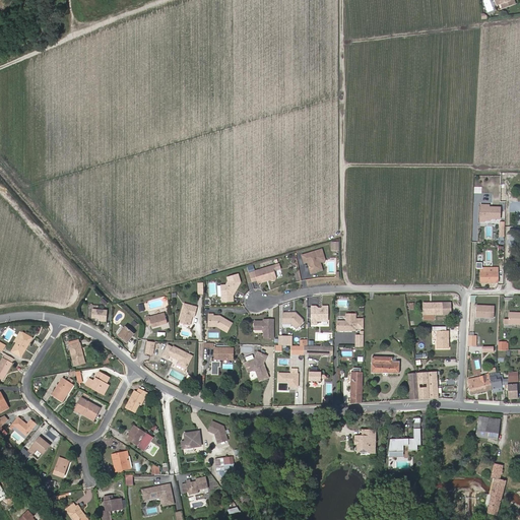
[(500,0),(502,4),(505,8),(515,4),(512,0),(500,0)]
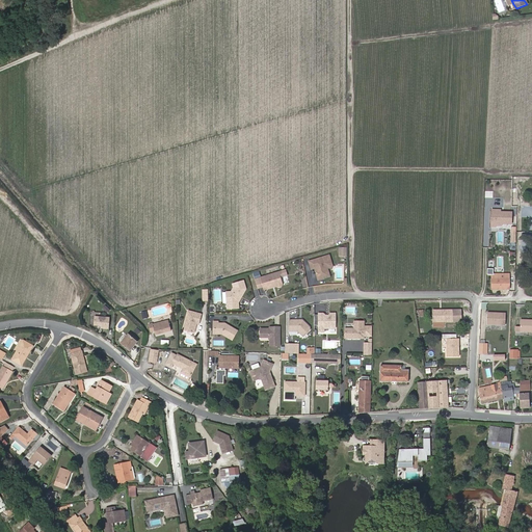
[(512,227),(512,210),(490,210),(490,225),(512,227)]
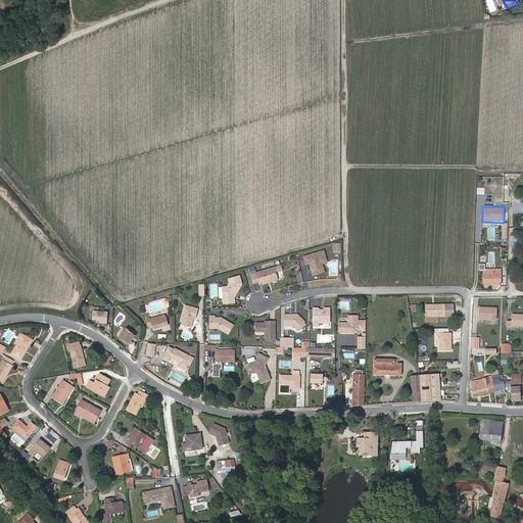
[(341,243),(333,242),(332,252),(340,252),(341,243)]
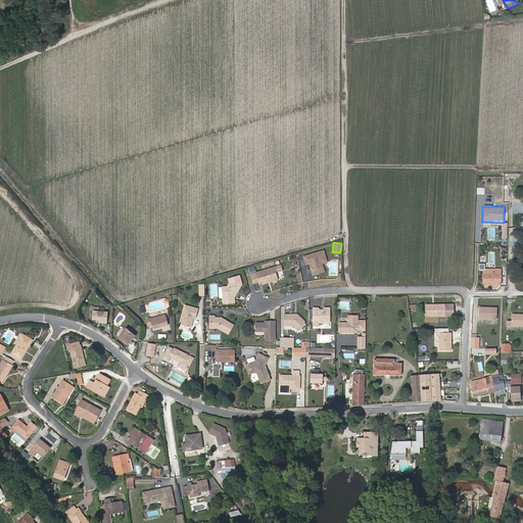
[(313,275),(320,273),(317,263),(326,259),(323,250),(303,256),(304,262),(308,260),(308,264),(313,275)]
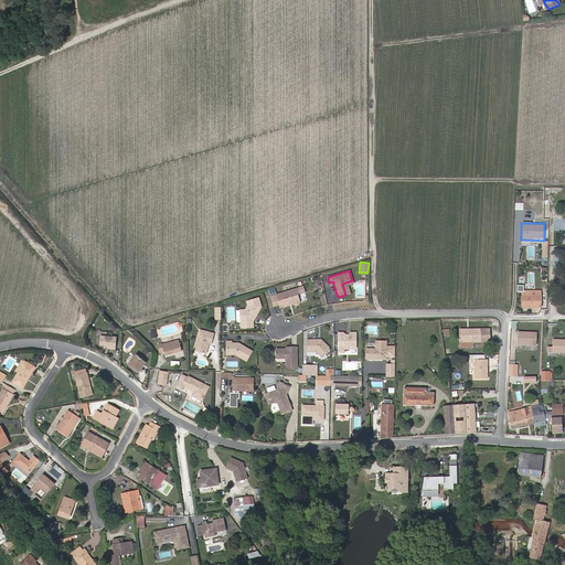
[(352,280),(342,284),(345,295),(350,294),(348,285),(353,283),(352,280)]
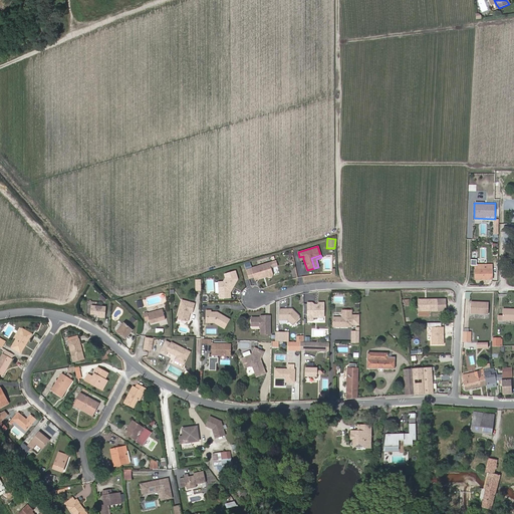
[(271,262),(252,268),(255,279),(260,278),(260,276),(266,274),(267,276),(269,277),(271,276),(272,274),(270,267),(272,267),(271,262)]
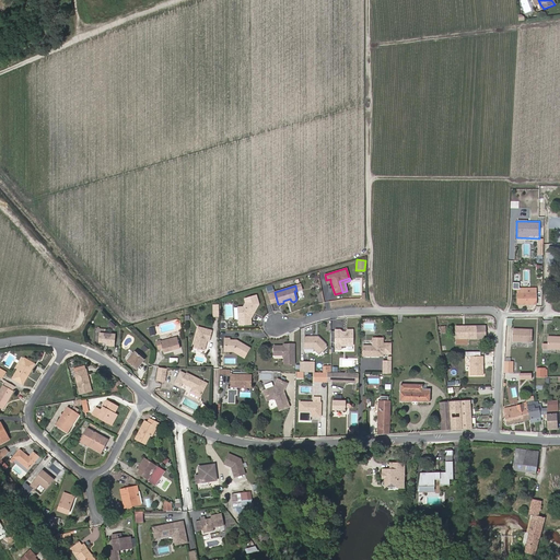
[(536,304),(536,288),(517,288),(518,304),(536,304)]
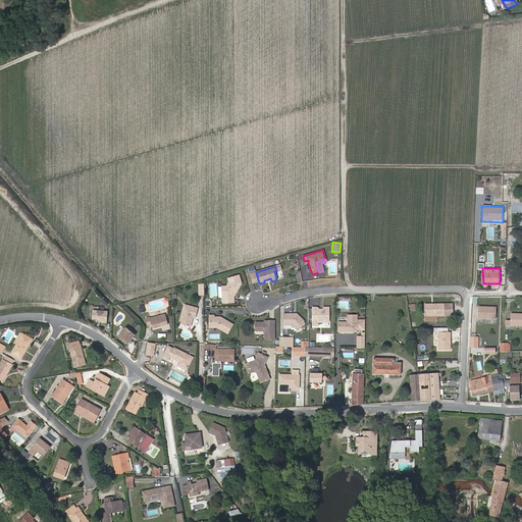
[(226,285),(226,290),(222,290),(222,302),(233,302),(233,297),(241,283),(239,275),(228,278),(229,281),(227,285),(226,285)]
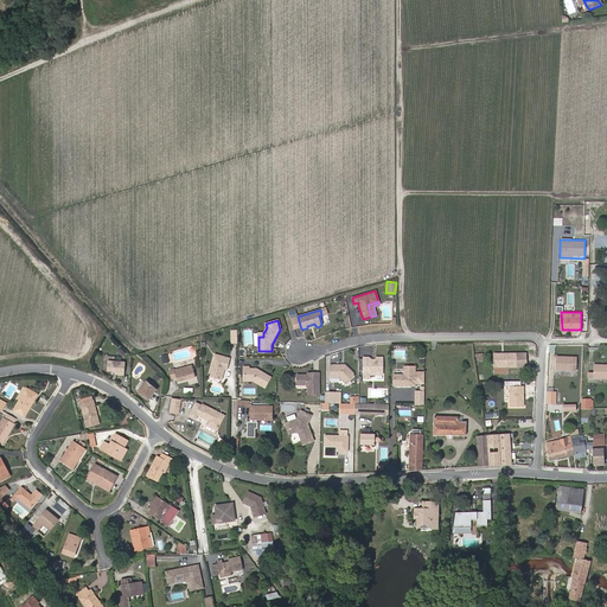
[(502,353),(494,353),(494,366),(517,366),(517,353),(506,353),(506,355),(502,356),(502,353)]
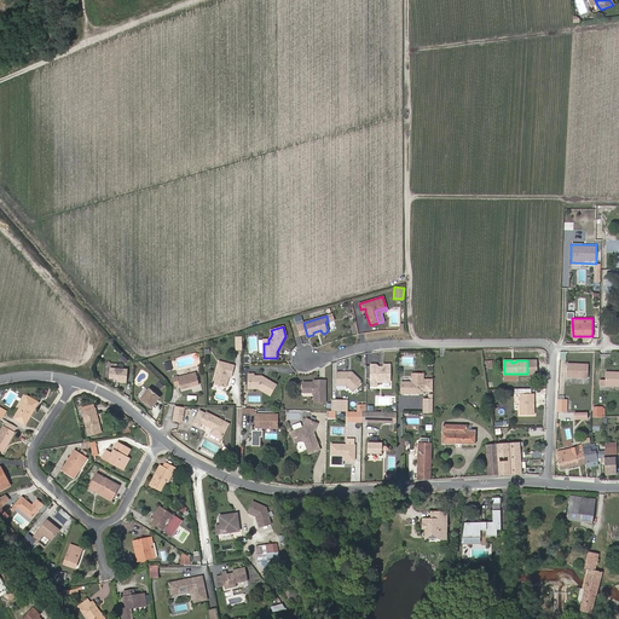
[(214,385),(225,387),(229,385),(230,380),(229,379),(230,372),(232,374),(233,374),(236,365),(220,362),(214,385)]
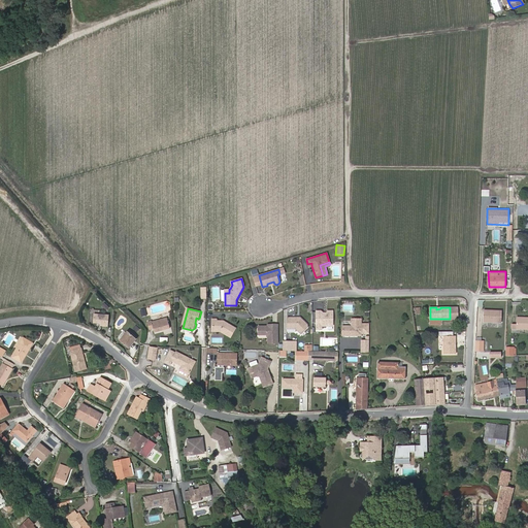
[(501,323),(502,311),(484,310),(484,322),(501,323)]
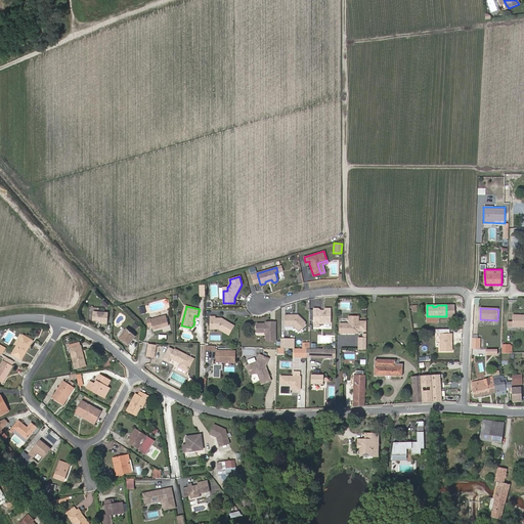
[(106,321),(107,310),(92,309),(92,317),(98,318),(98,320),(106,321)]
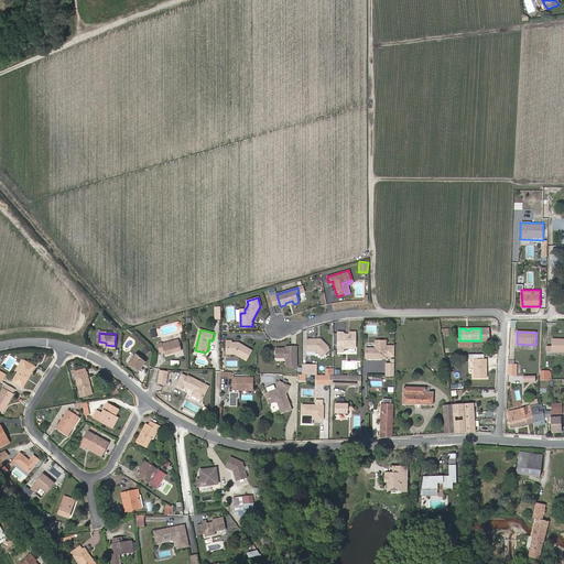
[(342,333),(337,333),(337,353),(344,353),(344,348),(345,347),(347,347),(349,348),(355,348),(355,334),(349,334),(347,336),(346,336),(342,333)]
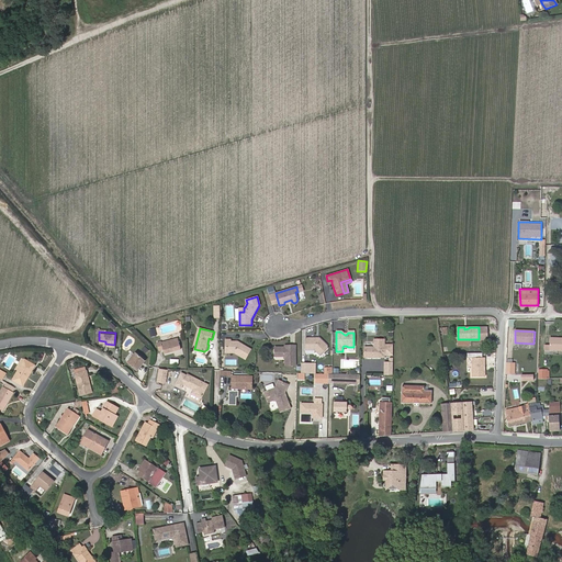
[(160,343),(159,341),(156,343),(157,350),(161,349),(163,353),(181,349),(178,338),(160,343)]
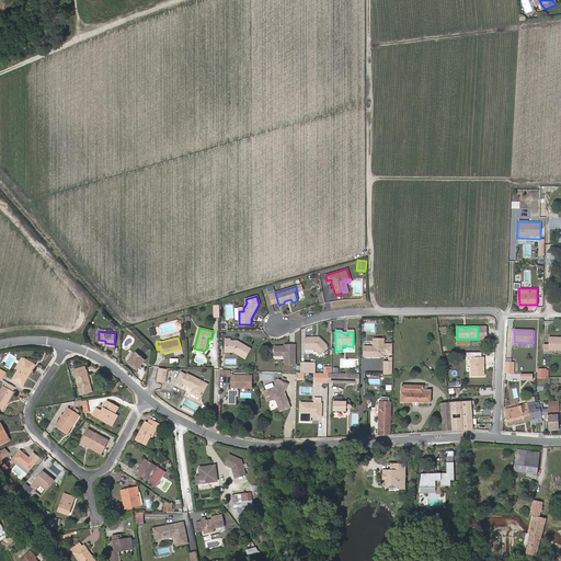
[(327,345),(319,338),(305,338),(305,350),(313,350),(320,355),(327,348),(327,345)]
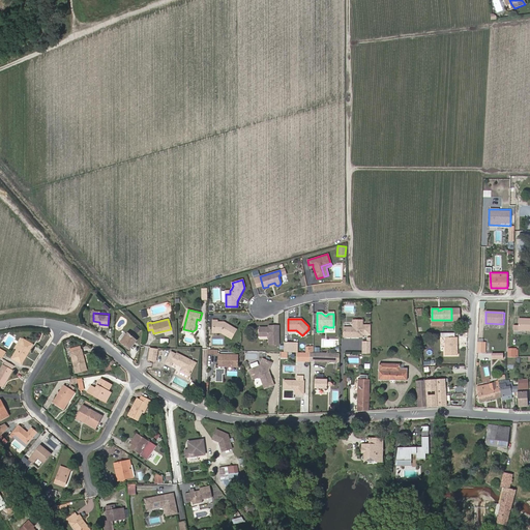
[(513,326),(513,330),(529,330),(529,319),(519,319),(519,326),(513,326)]
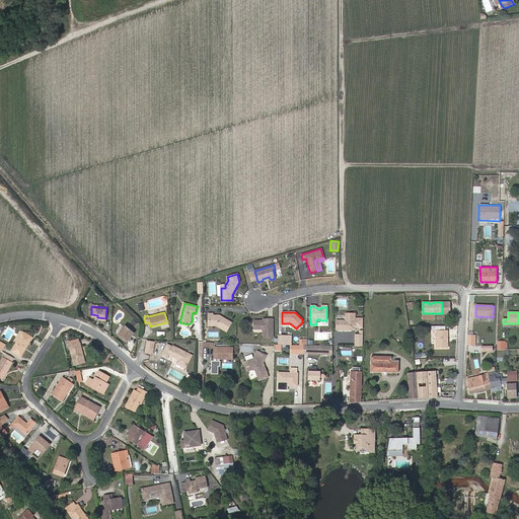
[(213,315),(213,313),(209,313),(208,324),(217,325),(226,331),(231,322),(219,315),(213,315)]
